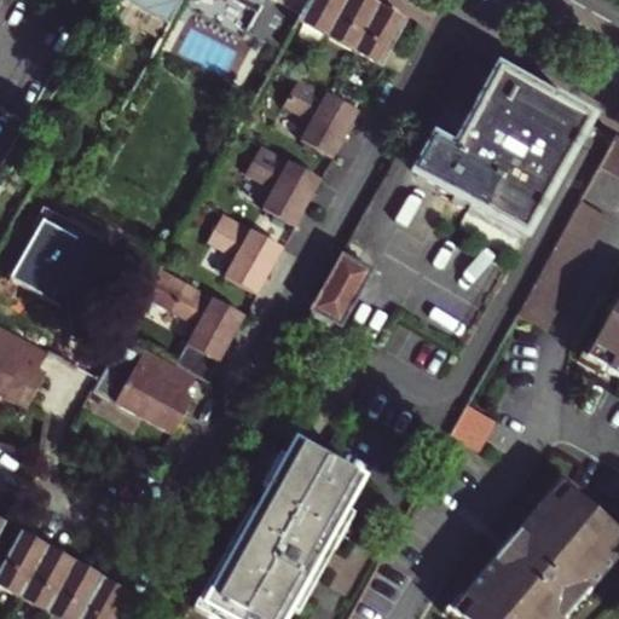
[(144,11),(126,0),(120,0),(113,13),(136,27),(144,11)]
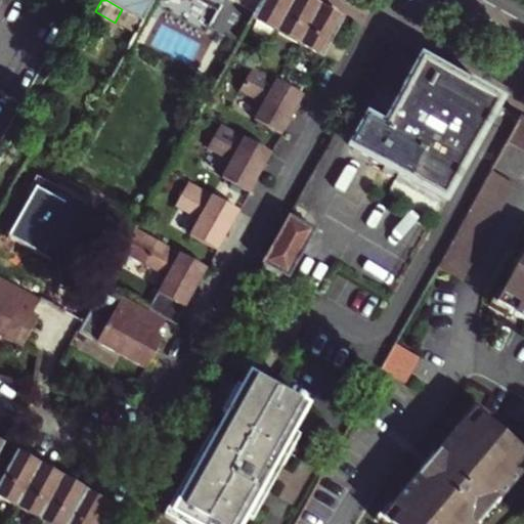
[(142,20),(154,0),(106,0),(122,9),(142,20)]
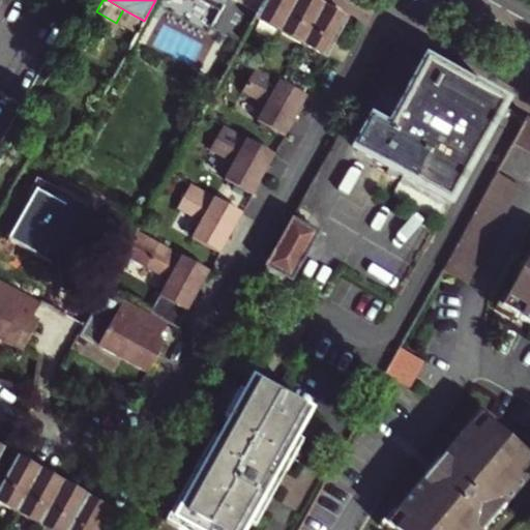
[(264,0),(196,0),(219,13),(227,0),(229,0),(257,15),(264,0)]
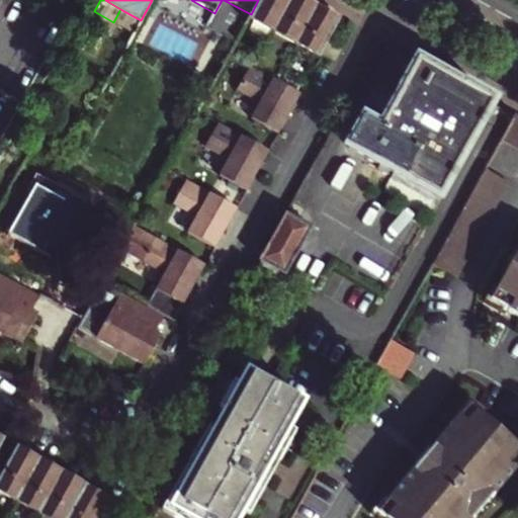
[(270,31),(287,0),(258,0),(251,14),(248,19),(270,31)]
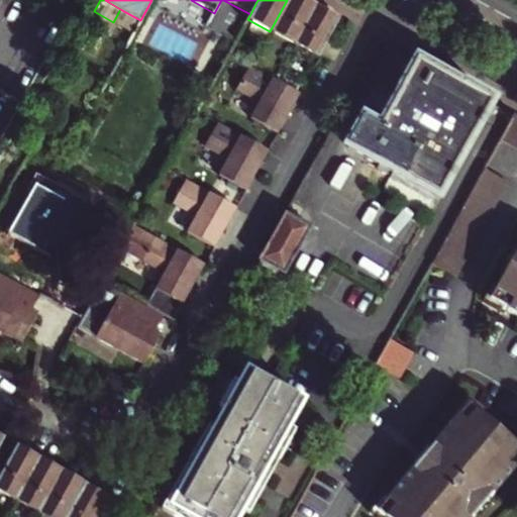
[(315,4),(307,0),(287,0),(270,31),(293,44),(315,4)]
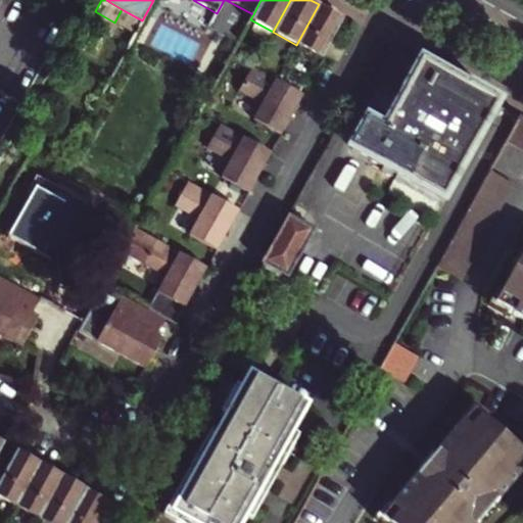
[(335,13),(319,4),(296,45),(319,58),(338,22),(335,13)]
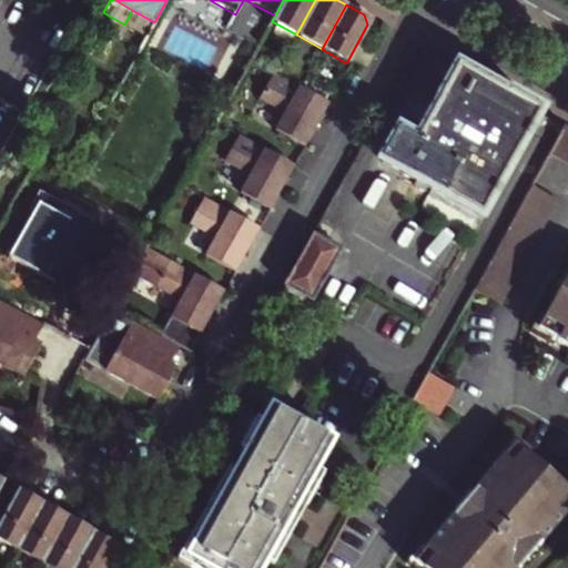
[(427,186),(482,216),(539,113),(458,67),(440,99),(417,140),(399,130),(382,161),(416,180),(414,184),(425,190),(427,186)]
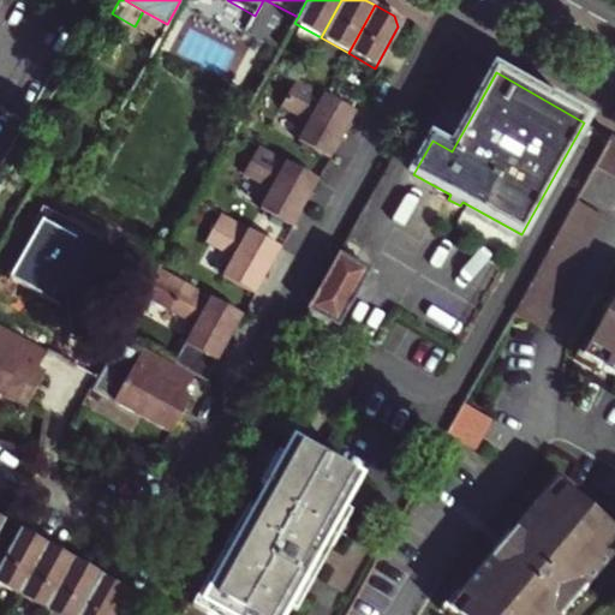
[(354,112),(298,81),(282,107),(309,121),(299,141),(329,157),(354,112)]
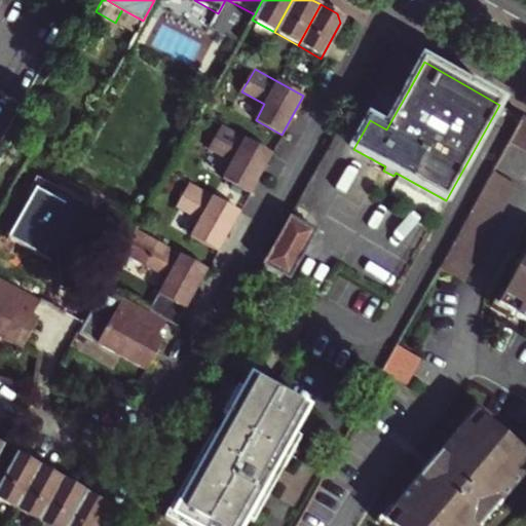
[(390,82),(376,109),(370,120),(386,129),(408,91),(390,82)]
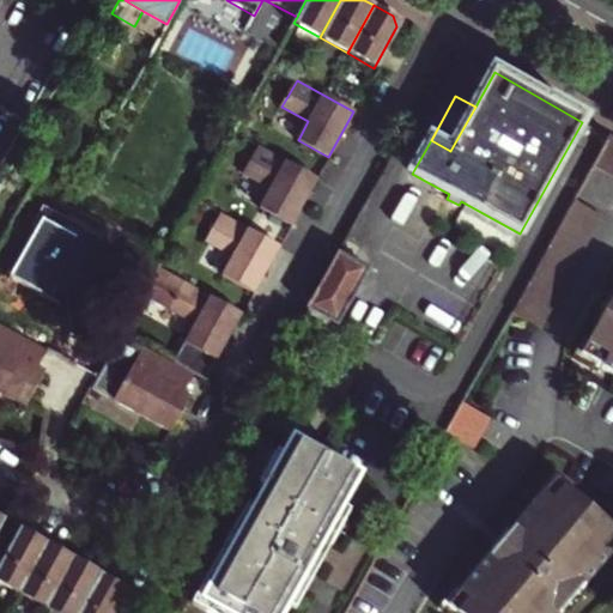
[(612,139),(608,137),(593,167),(612,177),(612,139)]
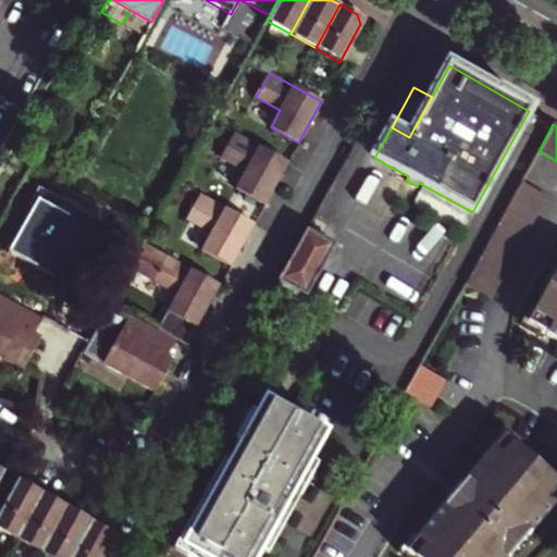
[(236,189),(263,206),(287,163),(235,134),(222,159),(246,172),(236,189)]
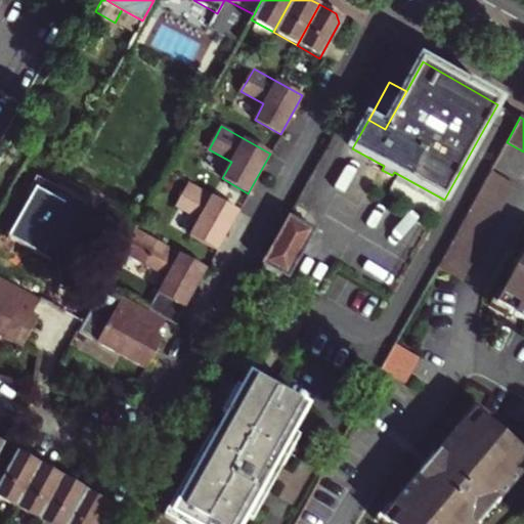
[(515,185),(490,171),(453,237),(437,267),(462,281),(515,185)]
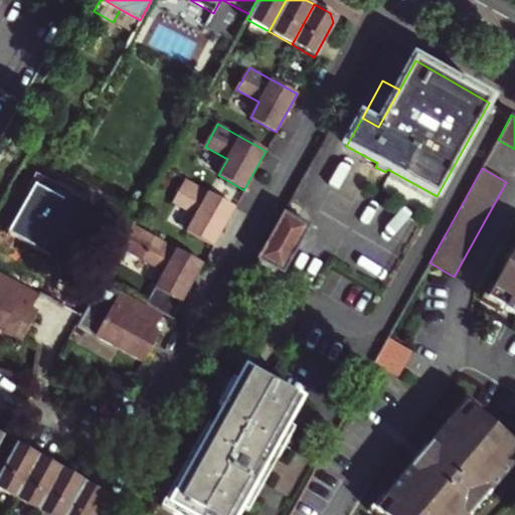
[(188,230),(213,244),(234,206),(187,180),(175,202),(196,214),(188,230)]
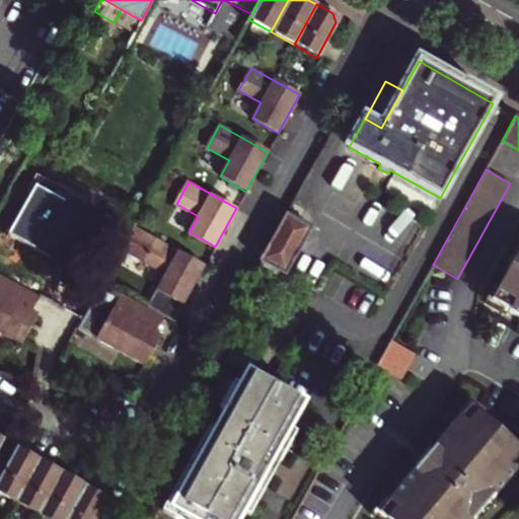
[(287,215),(255,272),(280,285),(285,276),(287,277),(313,229),(287,215)]
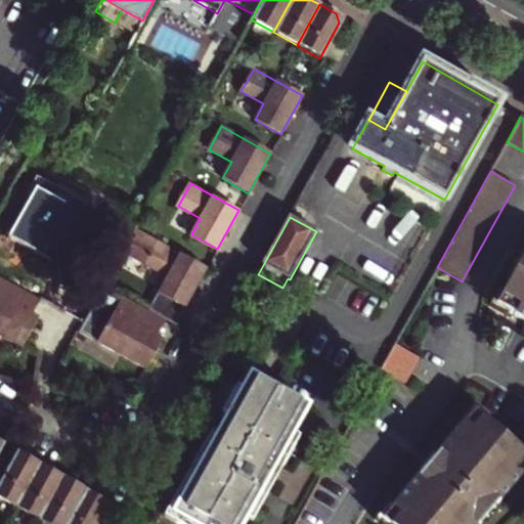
[(207,267),(135,228),(123,251),(168,275),(160,292),(169,297),(185,306),(207,267)]
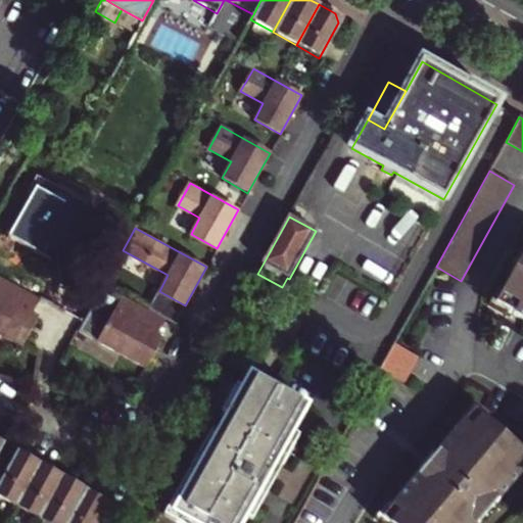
[(522,257),(501,297),(496,304),(511,313),(522,319),(522,257)]
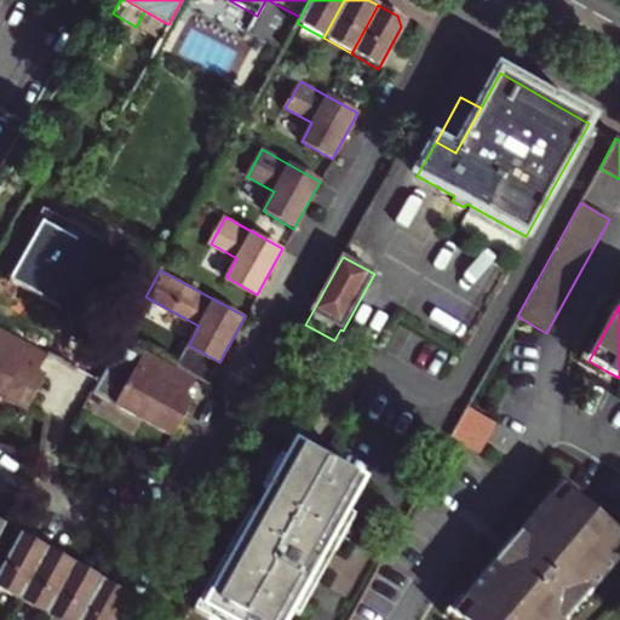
[(49,354),(0,326),(0,396),(27,412),(46,375),(39,371),(49,354)]
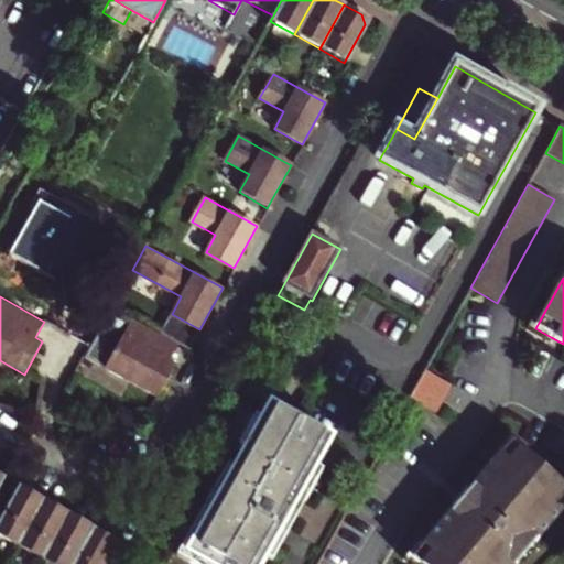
[(548,343),(551,337),(535,328),(540,321),(534,317),(527,331),(548,343)]
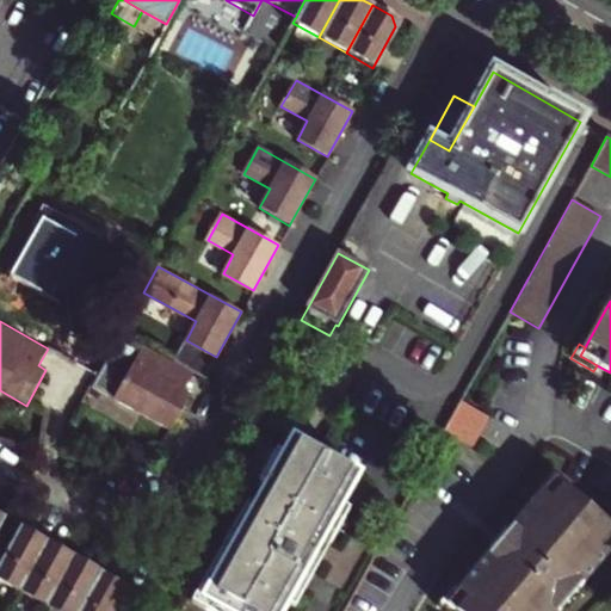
[(112,397),(168,431),(187,397),(179,393),(191,371),(142,345),(112,397)]
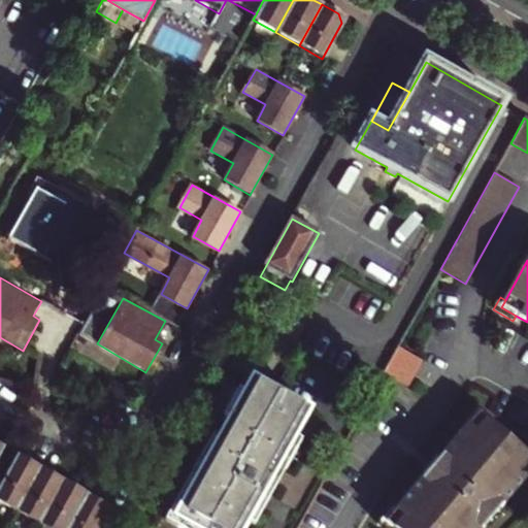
[(187,308),(170,299),(162,314),(178,323),(187,308)]
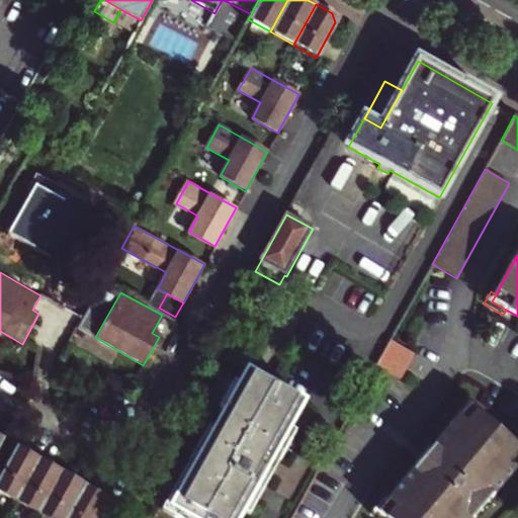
[(415,354),(390,340),(376,365),(401,378),(415,354)]
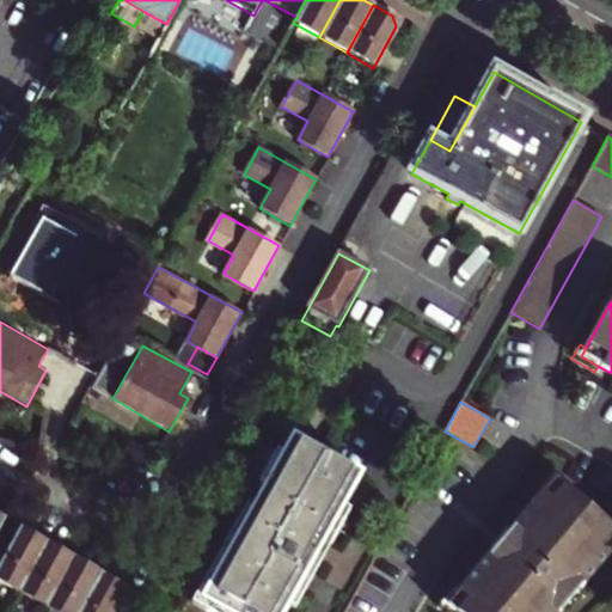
[(264,488),(200,601),(219,611),(286,611),(325,543),(331,546),(350,512),(344,508),(361,476),(292,438),(282,456),(276,452),(258,485),(264,488)]
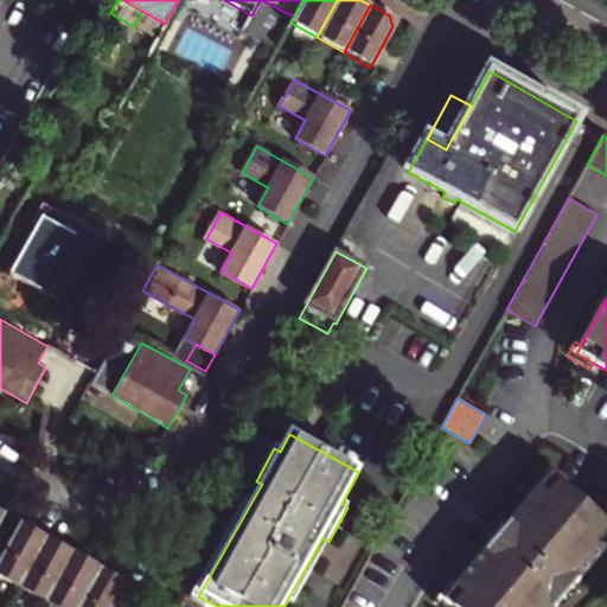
[(563,477),(549,465),(532,485),(538,490),(551,475),(560,483),(563,477)]
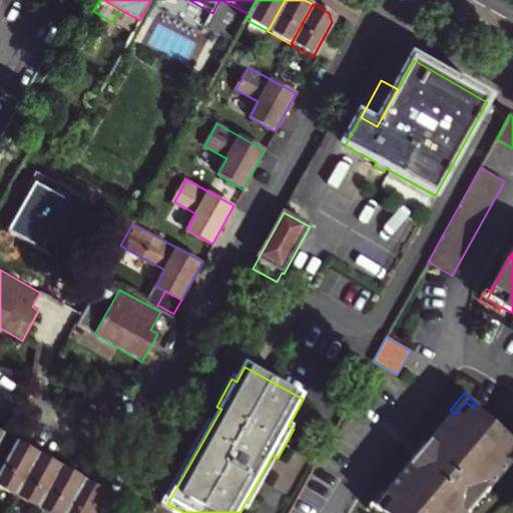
[(413,463),(385,495),(375,508),(380,512),(469,512),(470,512),(485,495),(512,463),(512,462),(512,442),(473,408),(466,402),(455,414),(428,446),(413,463)]
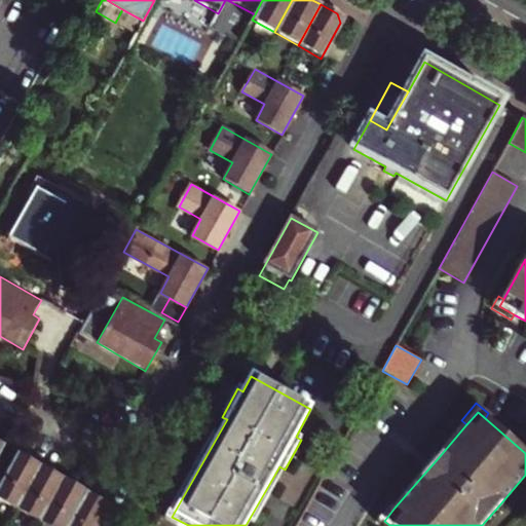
[(0,490),(0,499),(17,510),(42,465),(21,453),(0,490)]
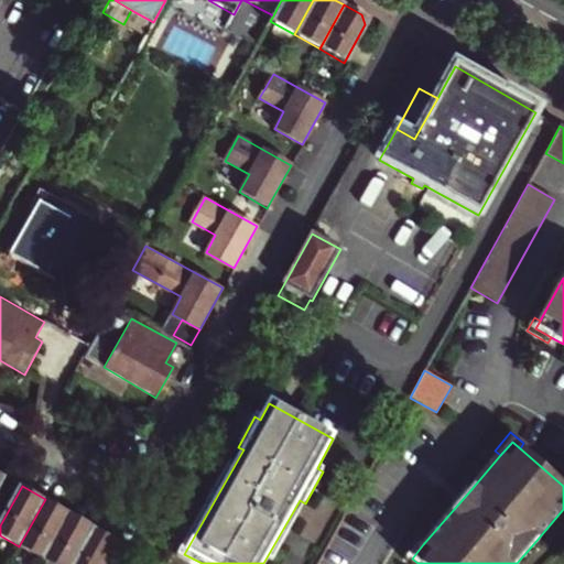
[(470,490),(465,486),(448,505),(454,509),(470,490)]
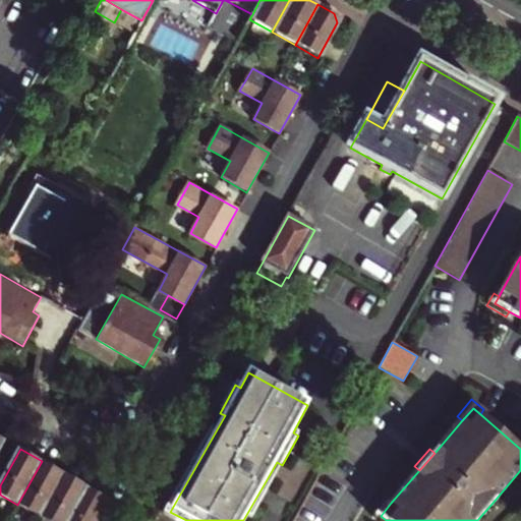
[(64,473),(42,461),(17,505),(40,517),(64,473)]
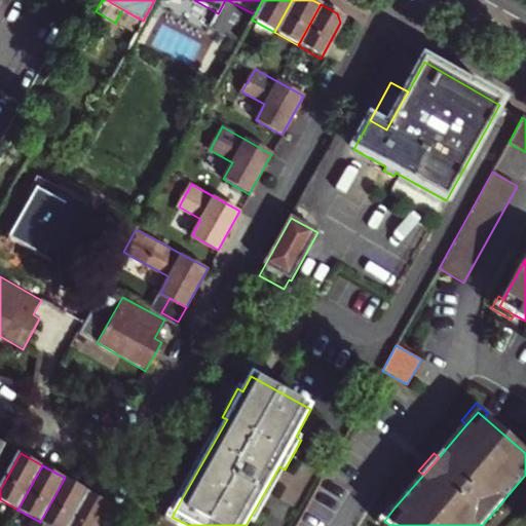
[(47,525),(67,525),(88,490),(65,478),(40,522),(47,525)]
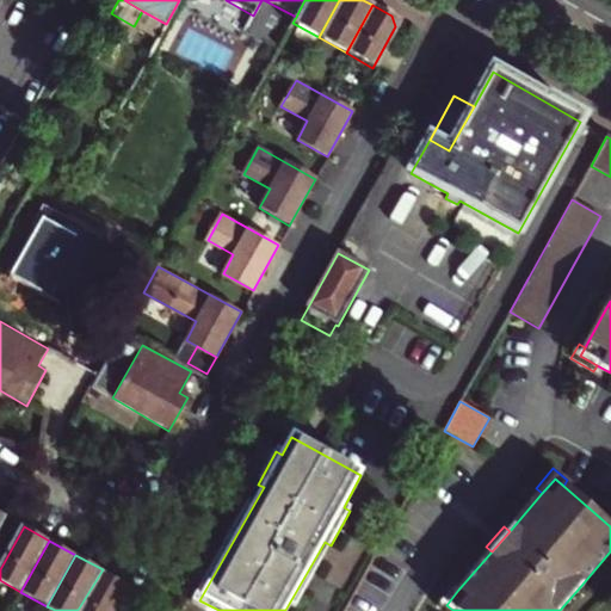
[(137,610),(147,594),(103,569),(78,610),(137,610)]
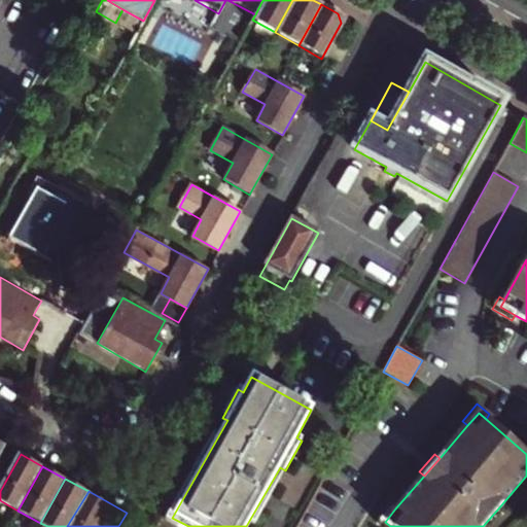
[(395,508),(391,504),(376,522),(381,526),(390,526),(385,522),(395,508)]
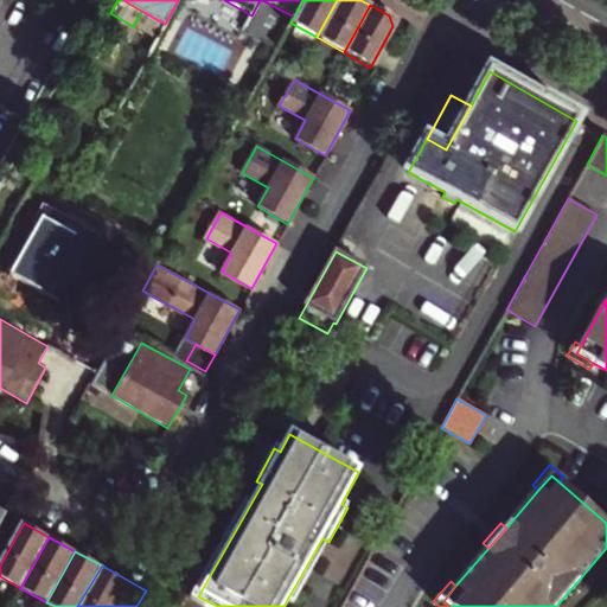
[(557,606),(564,606),(580,590),(574,586),(556,606),(557,606)]
